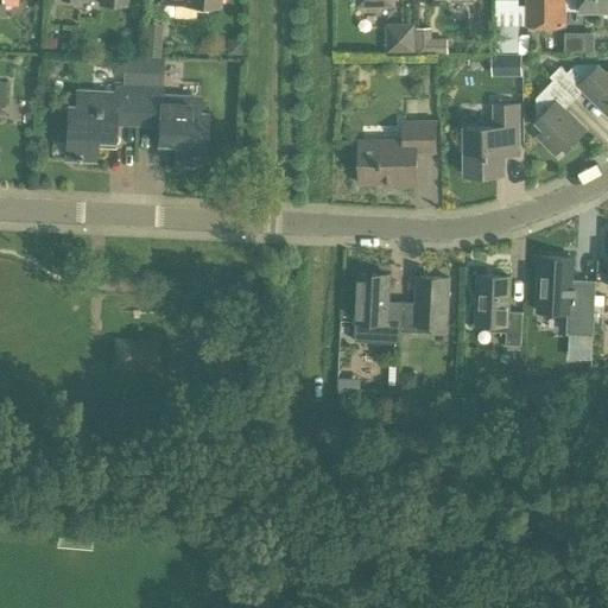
[(607,16),(607,0),(527,0),(527,26),(565,26),(565,11),(603,12),(603,17),(607,16)]
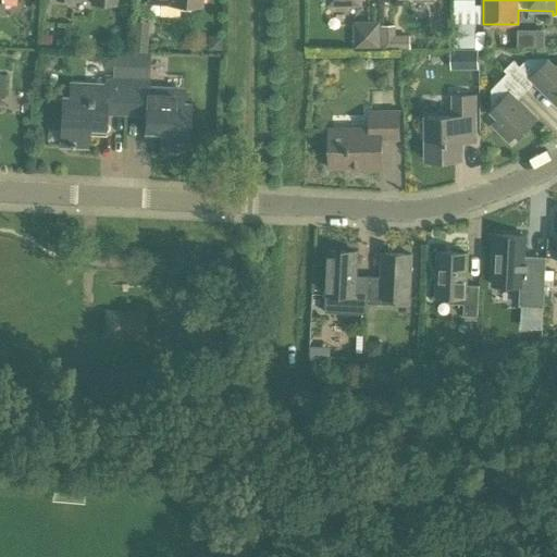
[(147,51),(148,22),(133,22),(131,51),(147,51)]
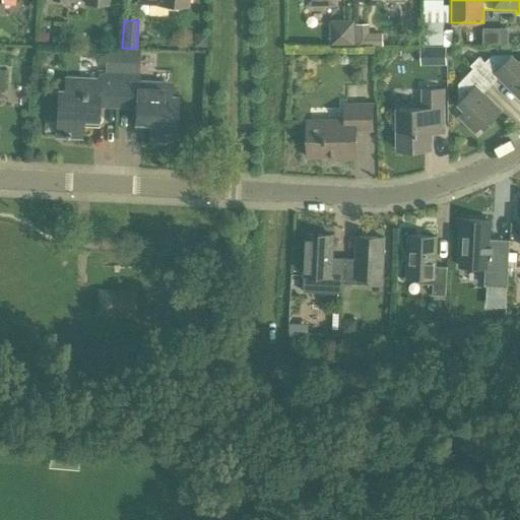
[(354,20),(329,20),(330,46),(354,45),(354,20)]
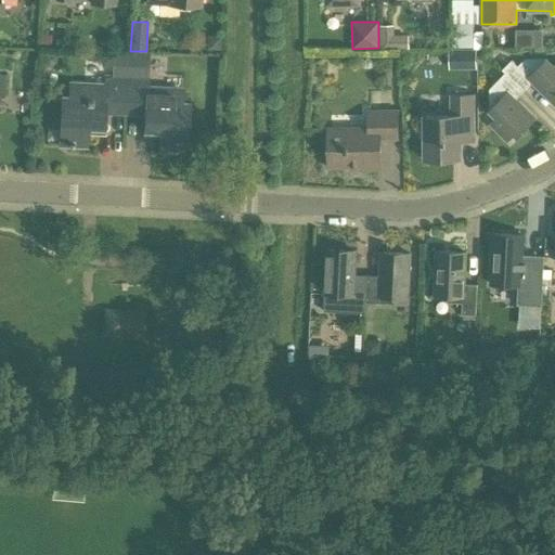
[(474,23),(452,23),(452,48),(474,48),(474,23)]
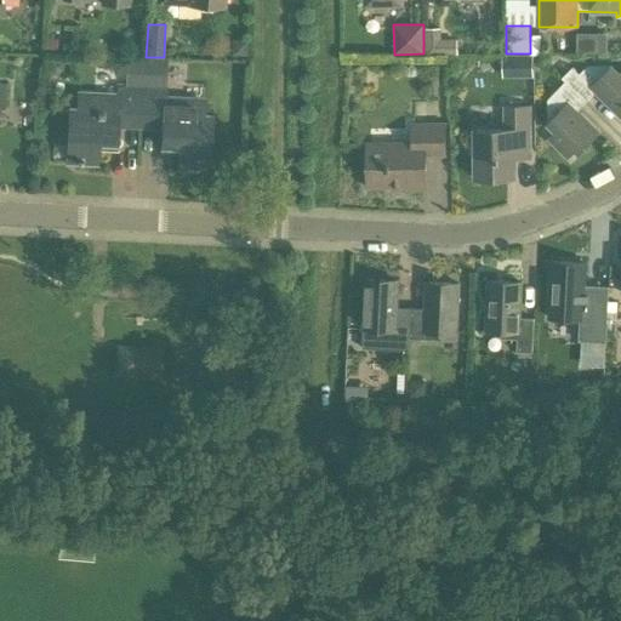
[(608,50),(608,32),(579,32),(579,50),(608,50)]
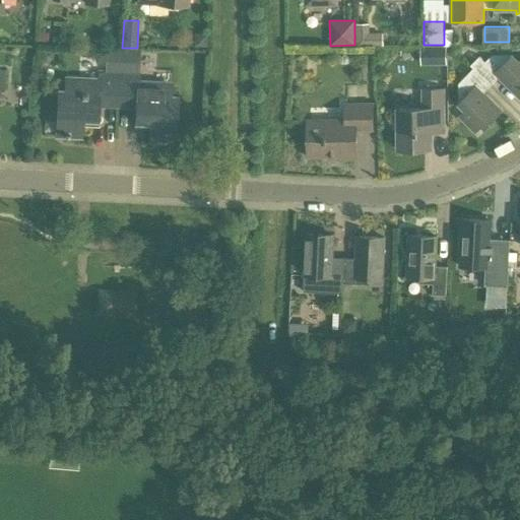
[(47,45),(48,33),(39,31),(38,44),(47,45)]
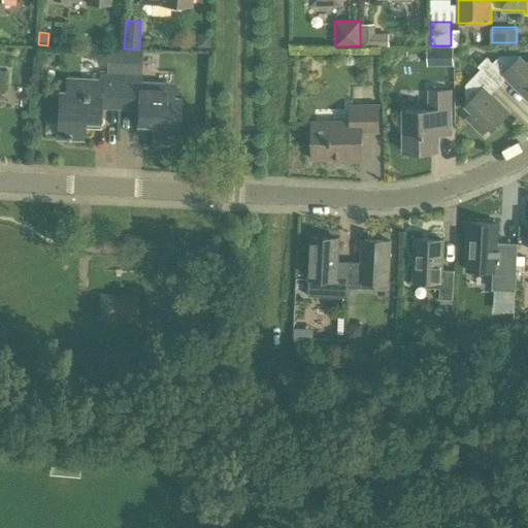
[(389,33),(377,34),(377,47),(389,47),(389,33)]
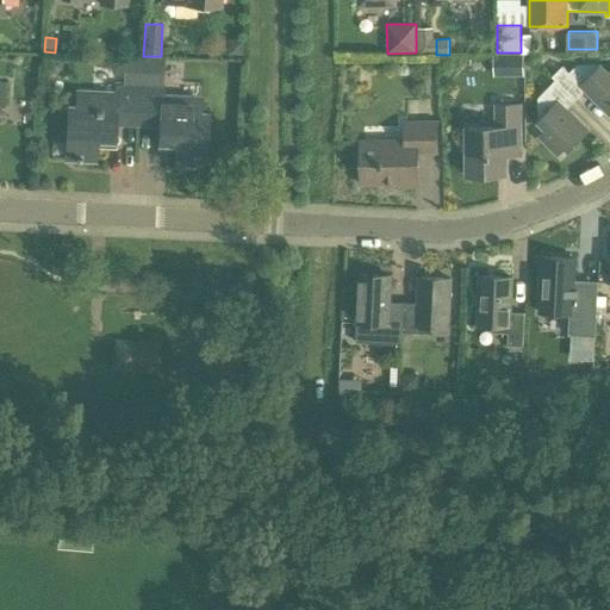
[(47,58),(45,74),(55,74),(62,68),(62,60),(47,58)]
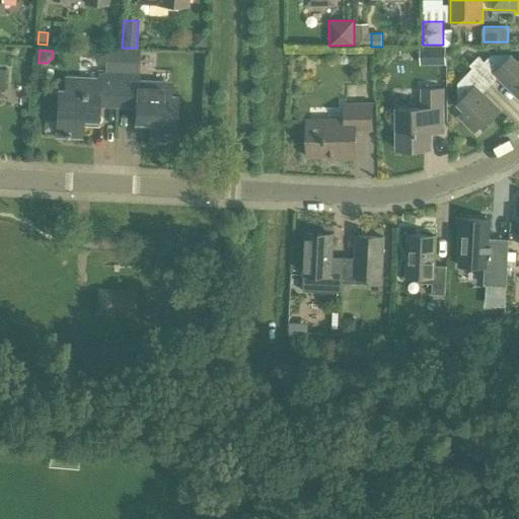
[(138,74),(138,51),(119,50),(118,73),(117,99),(139,100),(138,109),(135,109),(134,123),(149,124),(149,140),(173,141),(175,97),(169,97),(170,84),(137,82),(138,74)]
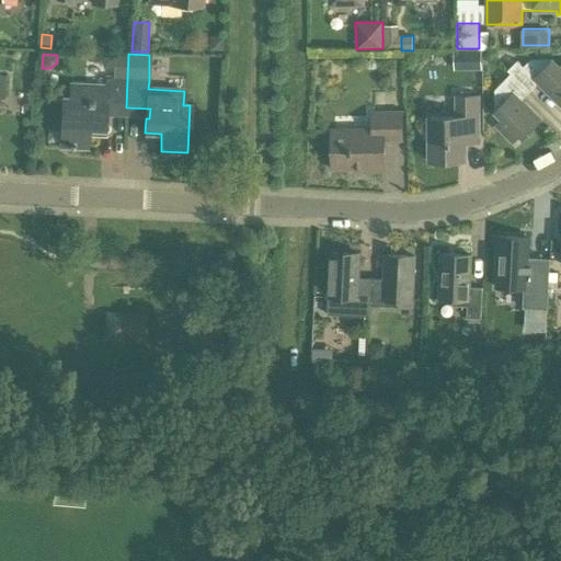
[(511,73),(530,92),(538,83),(560,105),(560,104),(560,65),(560,67),(552,60),(530,60),(524,67),(517,61),(507,71),(511,73)]
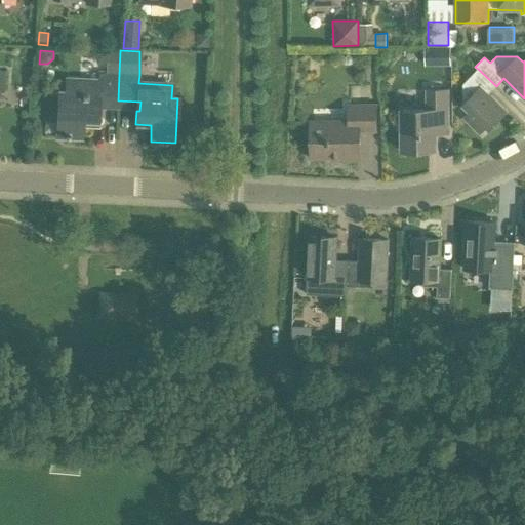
[(488,94),(496,86),(478,69),(463,84),(463,105),(470,111),(463,118),(480,133),(486,126),(488,129),(506,112),(488,94)]
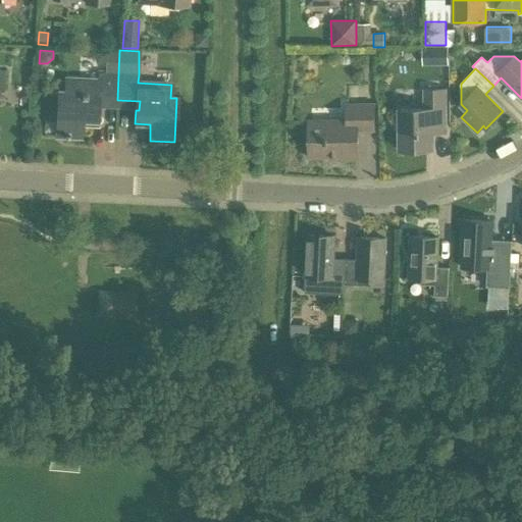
[(117,100),(118,73),(99,72),(98,81),(65,80),(64,93),(58,92),(56,136),(81,137),(82,121),(97,121),(98,108),(95,108),(95,99),(117,100)]
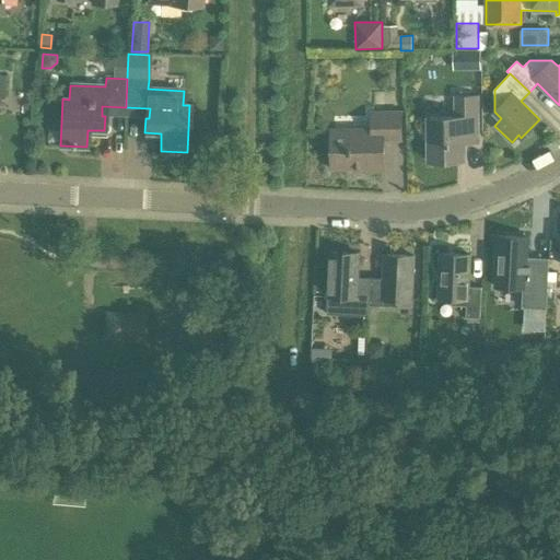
[(463,143),(478,143),(478,96),(456,96),(456,117),(430,117),(430,161),(463,161),(463,143)]
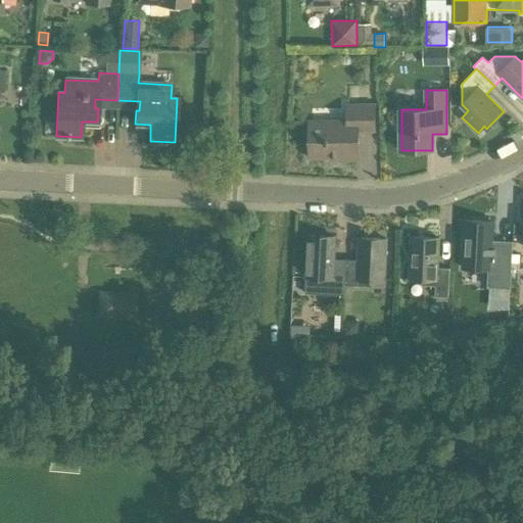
[(359,159),(359,132),(375,131),(375,104),(347,105),(347,122),(310,123),(310,157),(338,157),(338,159),(359,159)]
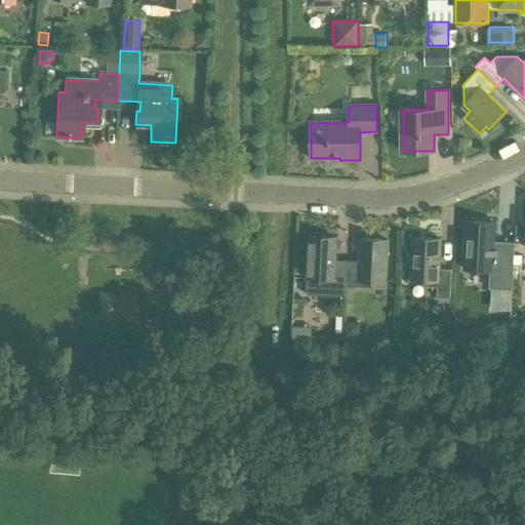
[(512,289),(514,246),(494,245),(495,223),(466,220),(463,269),(467,269),(466,277),(480,278),(480,270),(490,271),(490,288),(512,289)]
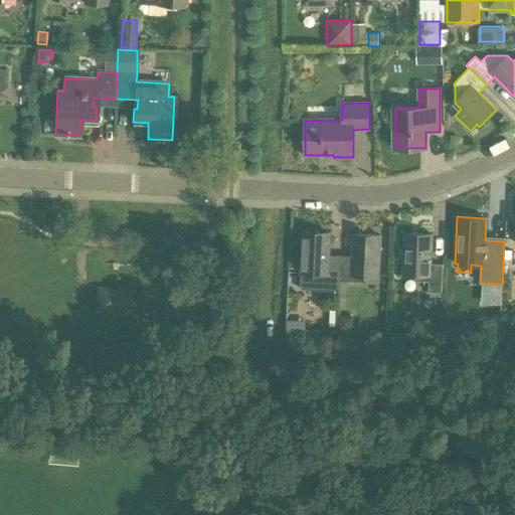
[(339,281),(341,255),(329,255),(330,233),(304,232),(302,273),(313,274),(313,280),(339,281)]
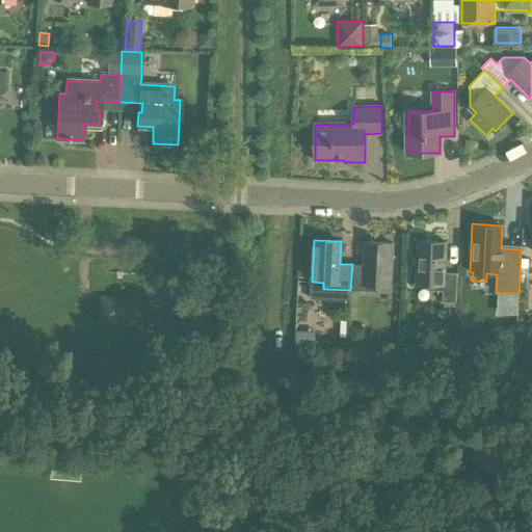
[(456,302),(457,273),(445,272),(446,242),(419,241),(417,283),(428,284),(428,290),(444,291),(443,301),(456,302)]
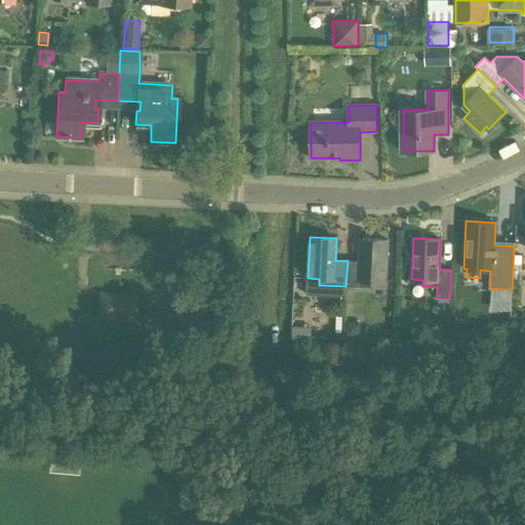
[(348,260),(346,286),(373,287),(373,281),(386,282),(388,240),(361,239),(360,261),(348,260)]
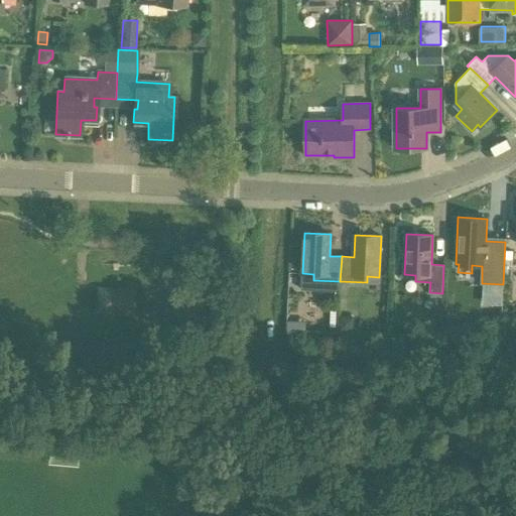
[(133,316),(135,288),(98,287),(96,314),(133,316)]
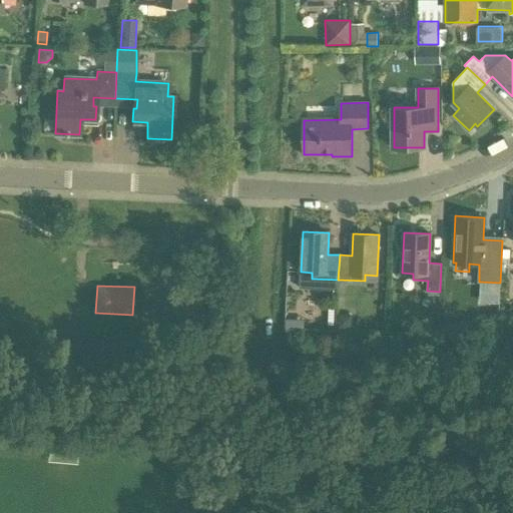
[(351,329),(352,315),(338,315),(338,328),(351,329)]
